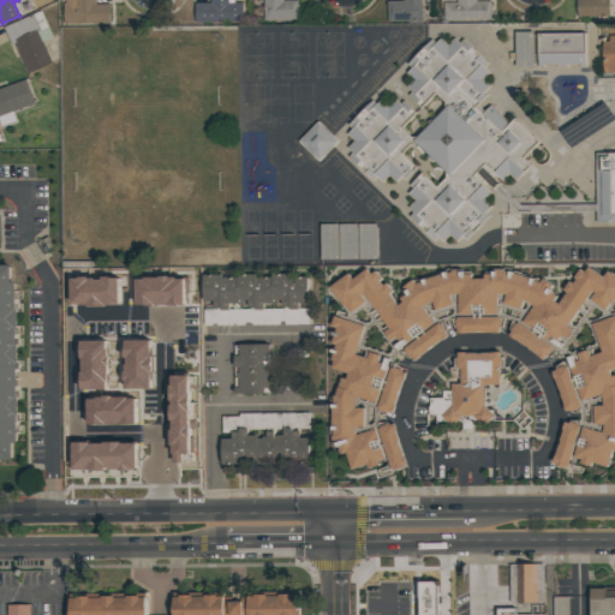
[(109,4),(111,24),(93,24),(64,24),(64,3),(65,3),(65,0),(96,0),(96,4),(109,4)]
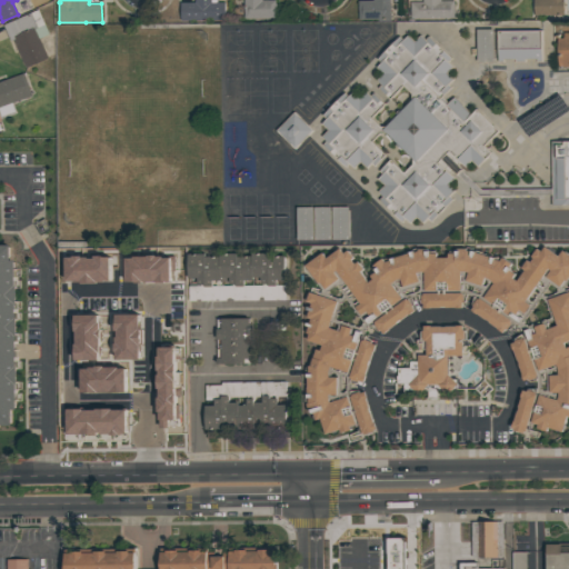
[(181,21),(180,3),(195,2),(195,0),(218,0),(218,2),(225,2),(226,21),(181,21)]
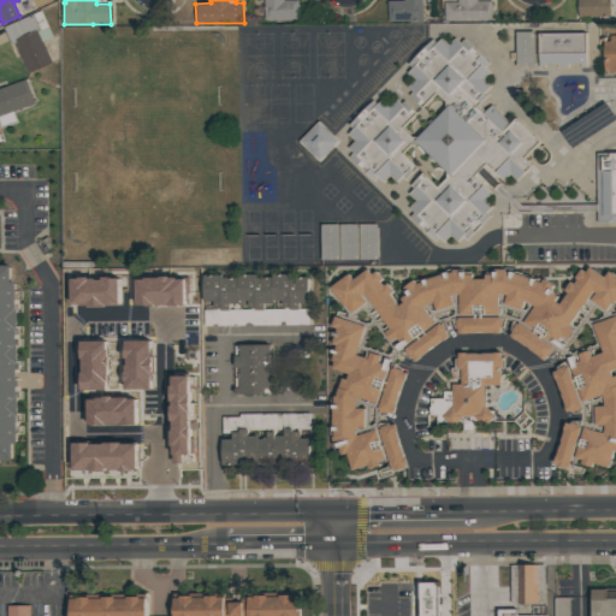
[(298,0),(298,5),(301,5),(301,16),(298,16),(298,19),(265,19),(264,0),(298,0)]
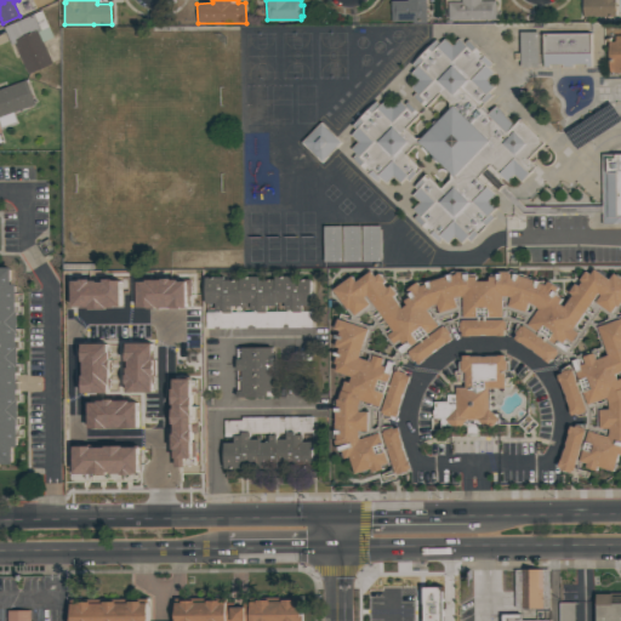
[(426,0),(427,24),(412,24),(412,22),(392,22),(391,1),(408,1),(408,0),(426,0)]
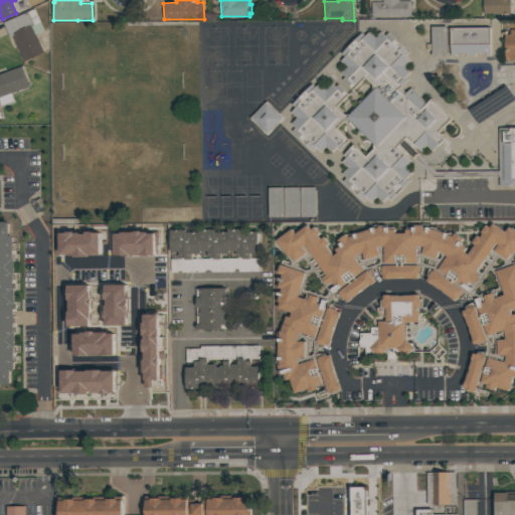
[(383,2),(383,0),(398,0),(399,1),(410,1),(410,3),(411,3),(411,12),(411,16),(372,17),(371,2),(383,2)]
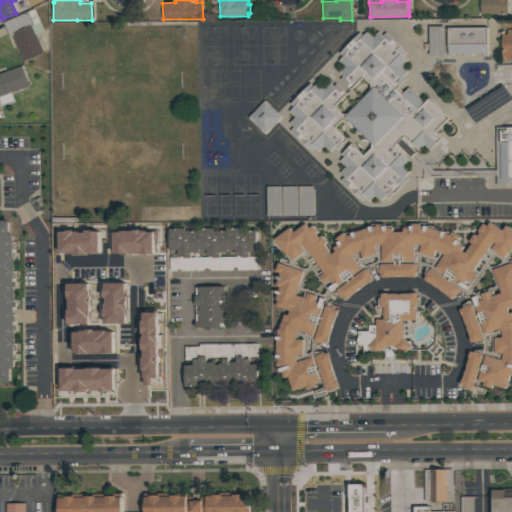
[(480,0),(508,0),(508,14),(480,14),(480,0)]
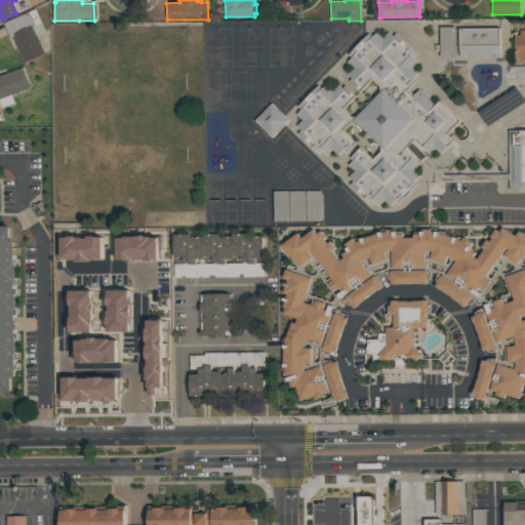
[(6,22),(22,64),(45,54),(38,35),(45,33),(37,10),(6,22)]
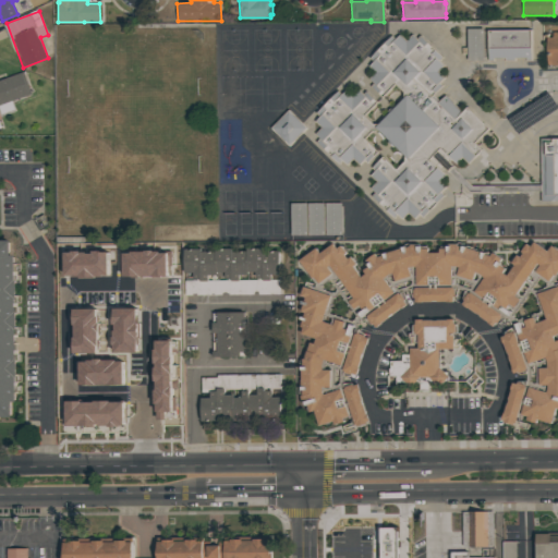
[(468,29),(468,59),(484,58),(483,29),(468,29)]
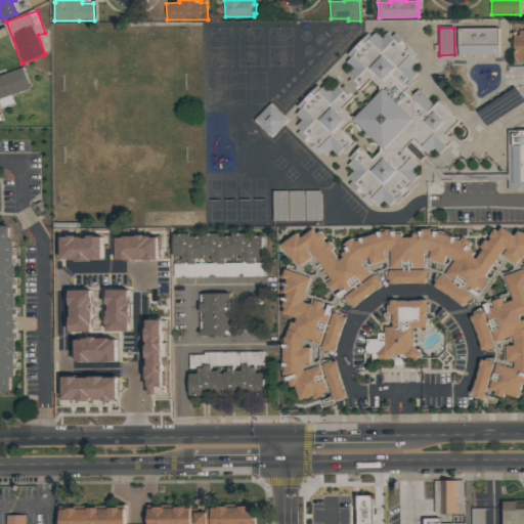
[(499,29),(459,29),(460,56),(499,55),(499,29)]
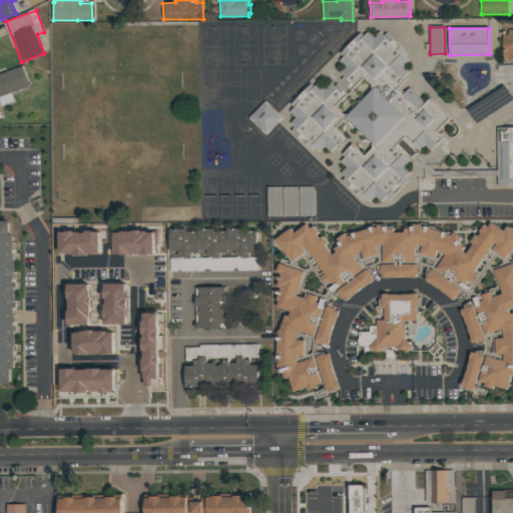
[(512,60),(512,30),(503,31),(503,60),(512,60)]
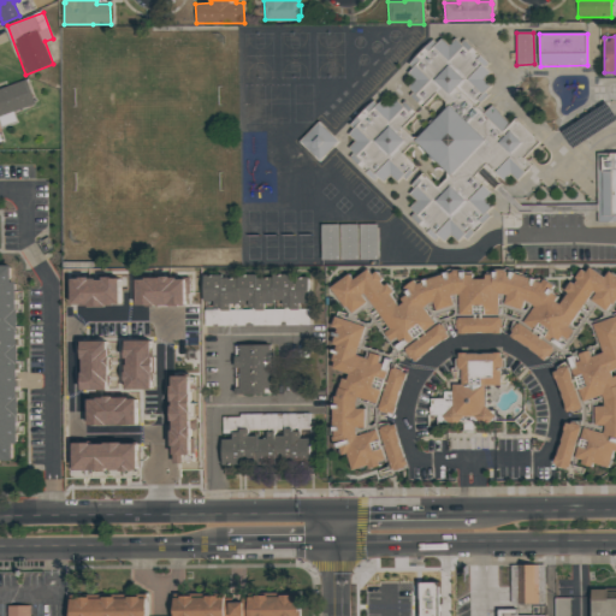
[(543,142),(496,110),(477,110),(489,94),(487,58),(462,41),(452,41),(450,45),(444,41),(428,41),(410,67),(412,99),(422,107),(433,93),(446,101),(415,146),(446,169),(446,177),(439,187),(421,175),(412,188),(413,221),(438,240),(472,238),(489,214),(489,199),(495,190),(503,196),(503,184),(509,176),(516,181),(543,142)]
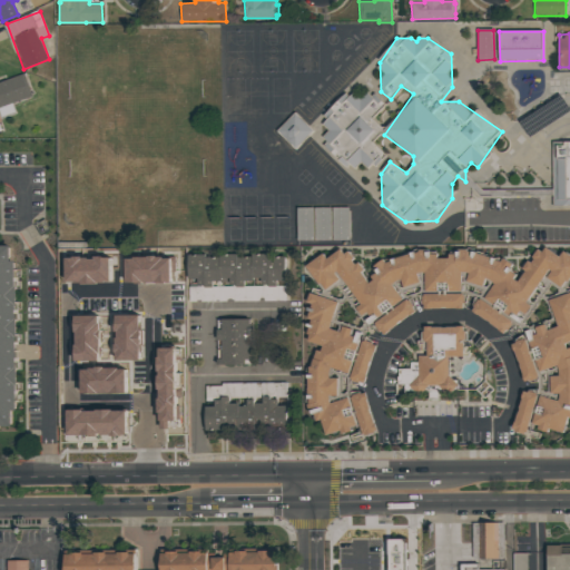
[(15,112),(12,104),(32,97),(25,74),(0,80),(0,114),(1,117),(15,112)]
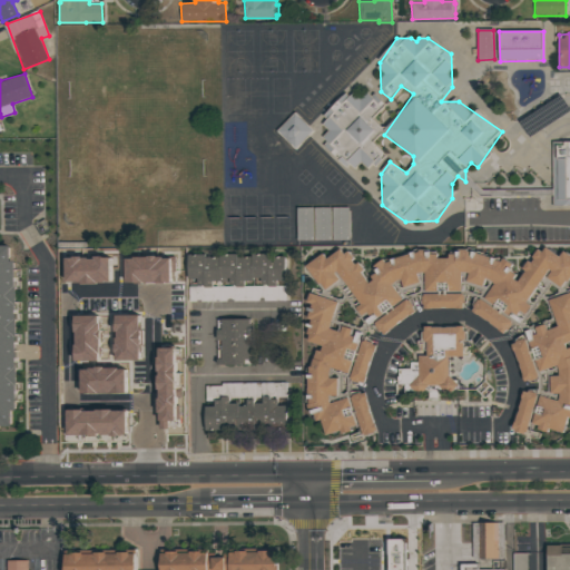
[(352,172),(361,163),(370,170),(385,155),(372,141),(383,129),(373,118),(385,106),(369,89),(360,97),(352,89),(323,117),(326,120),(322,125),(331,134),(322,143),(352,172)]
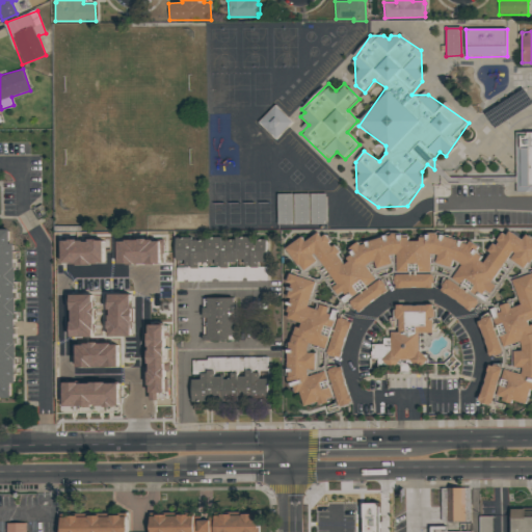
[(516,191),(531,190),(531,133),(515,134),(516,191)]
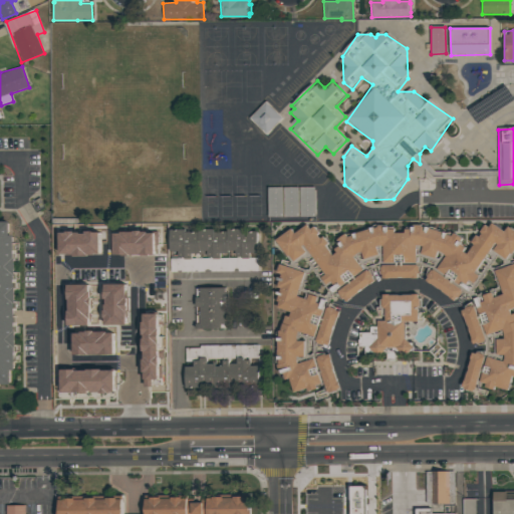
[(299,217),(298,187),(284,187),(284,217),(299,217)]
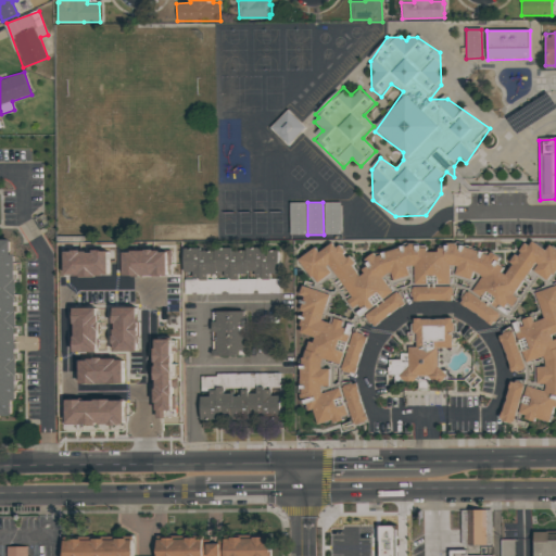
[(290,203),(290,235),(306,235),(306,203),(290,203)]
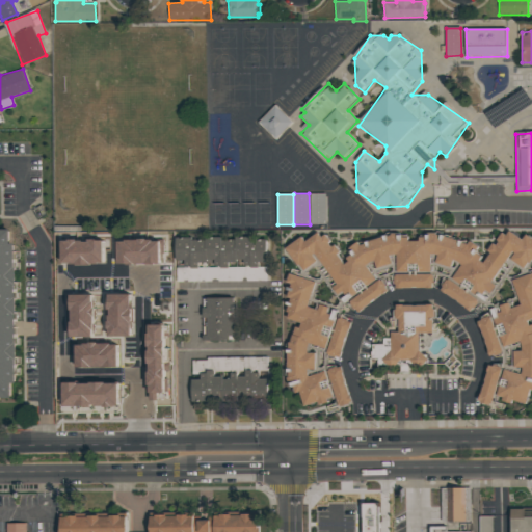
[(326,194),(311,194),(311,224),(326,224),(326,194)]
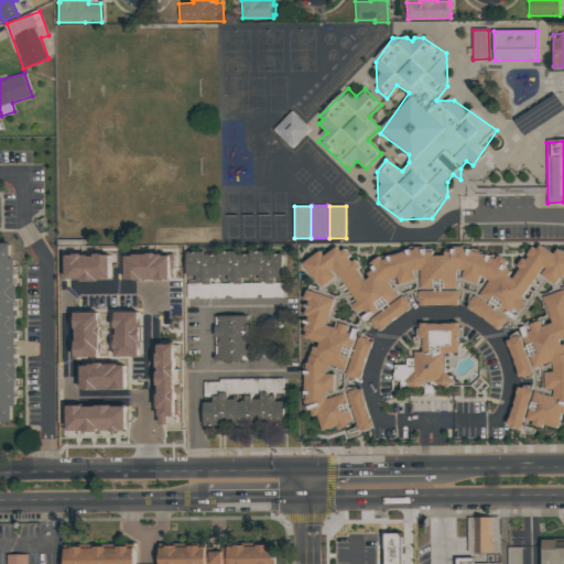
[(0,422),(13,422),(13,407),(18,407),(17,258),(12,258),(12,242),(0,242),(0,422)]
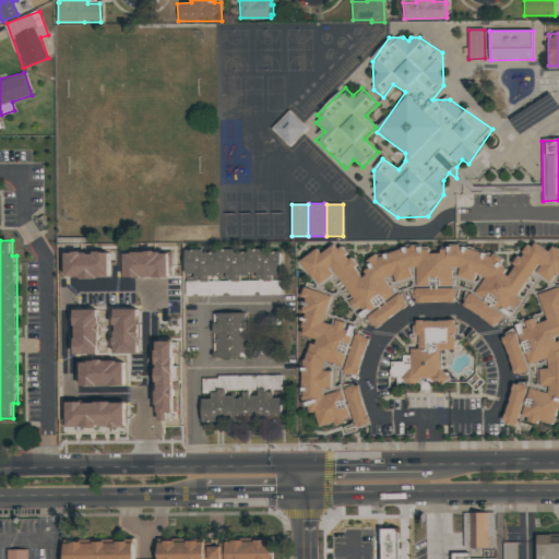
[(490,248),(370,253),(364,278),(345,251),(295,252),(318,286),(334,274),(373,330),(406,307),(384,275),(412,282),(412,270),(415,266),(416,304),(455,301),(453,266),(459,268),(459,277),(474,282),(476,273),(485,277),(475,295),(470,292),(462,306),(499,329),(533,272),(554,284),(558,274),(558,250),(551,247),(525,248),(509,274),(490,248)]
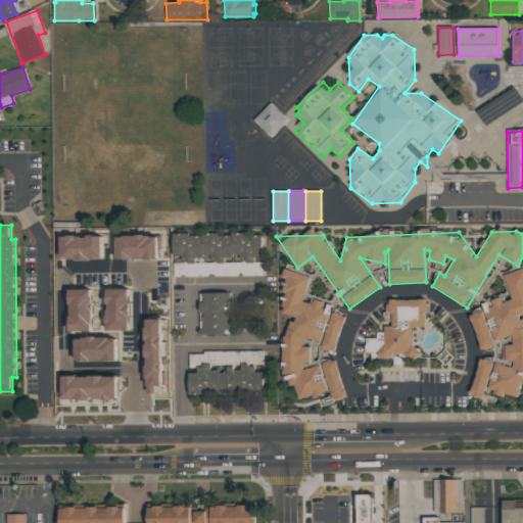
[(263,276),(263,259),(263,233),(173,235),(174,256),(182,255),(182,264),(174,264),(175,278),(263,276)]
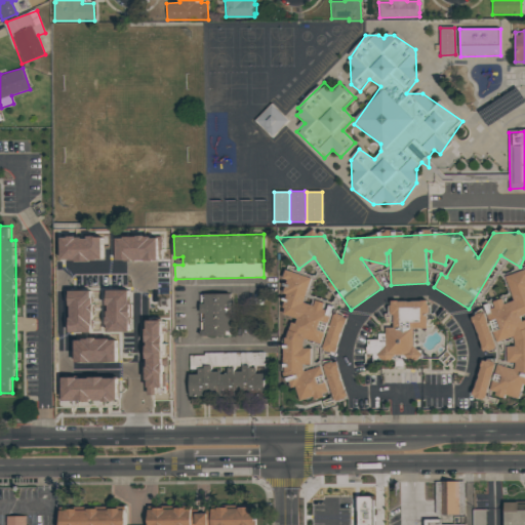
[(482,360),(473,397),(485,400),(487,392),(519,400),(523,385),(524,384),(524,320),(519,319),(524,316),(524,268),(509,275),(511,303),(503,303),(501,298),(494,301),(491,315),(481,313),(471,317),(485,352),(494,352),(496,341),(516,339),(514,347),(507,347),(508,362),(514,364),(515,369),(500,365),(495,367),(493,362),(482,360)]
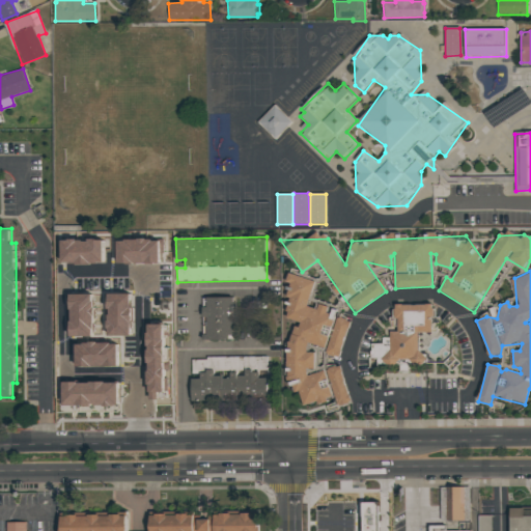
[(288,319),(306,324),(294,327),(285,358),(294,391),(300,393),(304,407),(333,398),(326,370),(314,373),(317,362),(315,354),(306,352),(309,343),(327,348),(326,355),(336,358),(340,356),(352,316),(318,307),(307,309),(315,281),(288,274),(285,283),(290,284),(288,291),(292,306),(285,307),(288,319)]
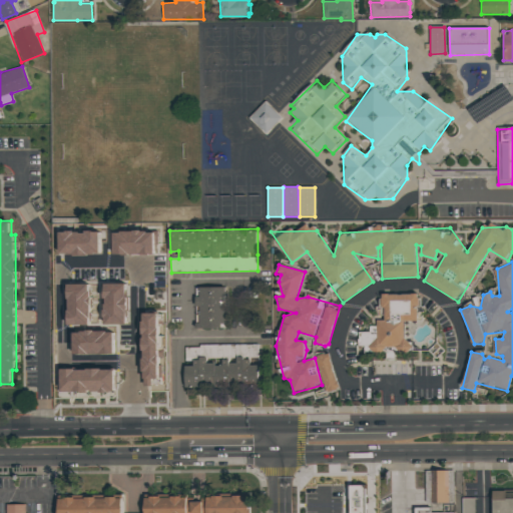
[(225,329),(226,288),(196,287),(195,307),(201,307),(200,318),(197,318),(196,329),(225,329)]
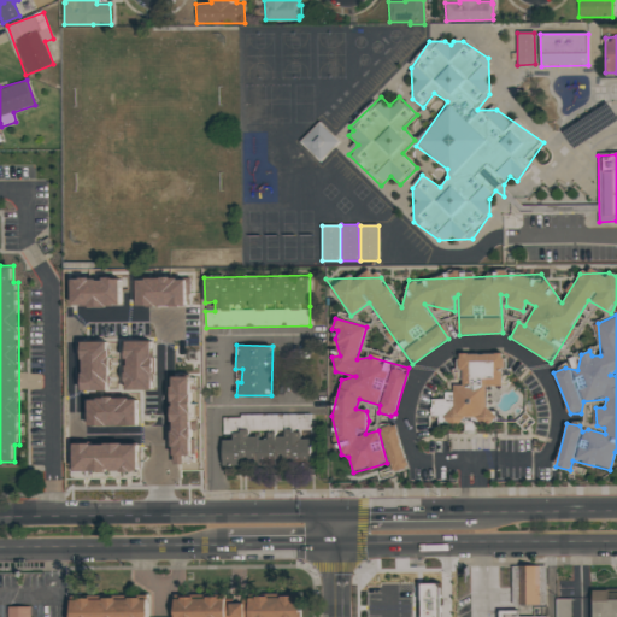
[(504,387),(504,354),(459,353),(459,388),(444,388),(444,399),(430,399),(430,417),(438,417),(438,424),(493,425),(493,409),(486,409),(486,386),(504,387)]
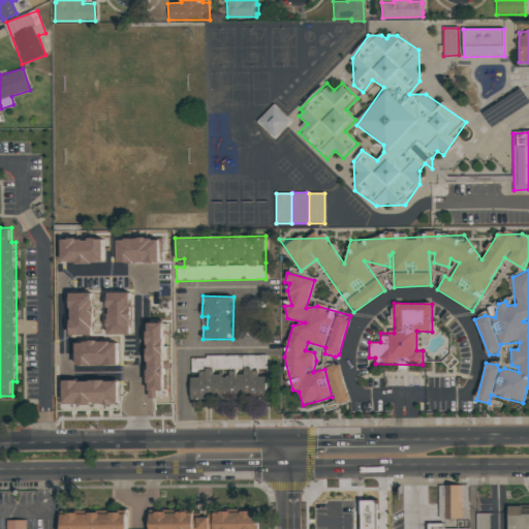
[(192,399),(268,398),(268,376),(258,376),(258,369),(266,369),(266,355),(191,356),(191,375),(192,399)]
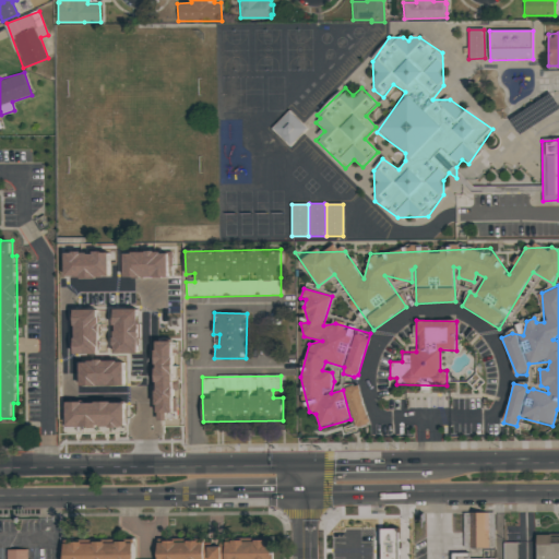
[(344,389),(357,428),(370,424),(358,384),(344,389)]
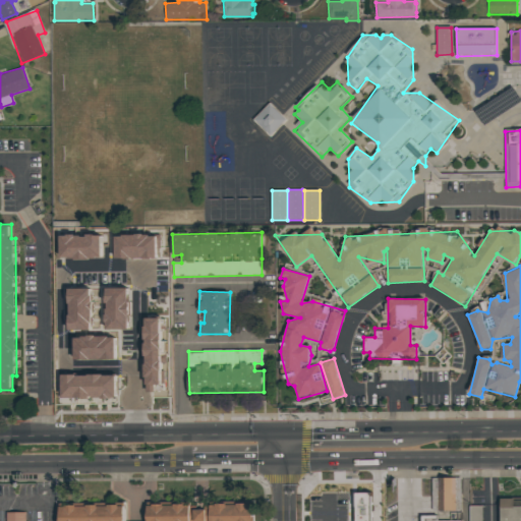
[(460,478),(431,478),(432,511),(461,511),(460,478)]
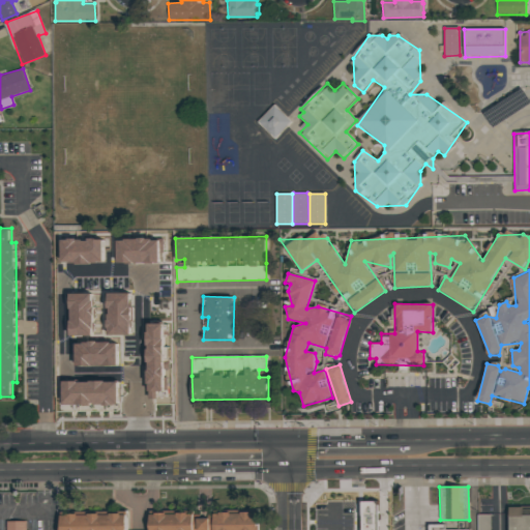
[(360,502),(361,529),(386,529),(386,520),(379,520),(378,501),(360,502)]
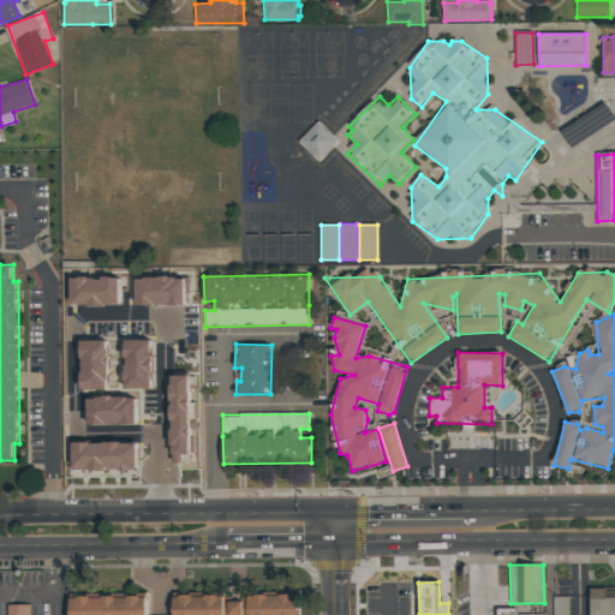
[(614,614),(614,587),(590,589),(590,614),(614,614)]
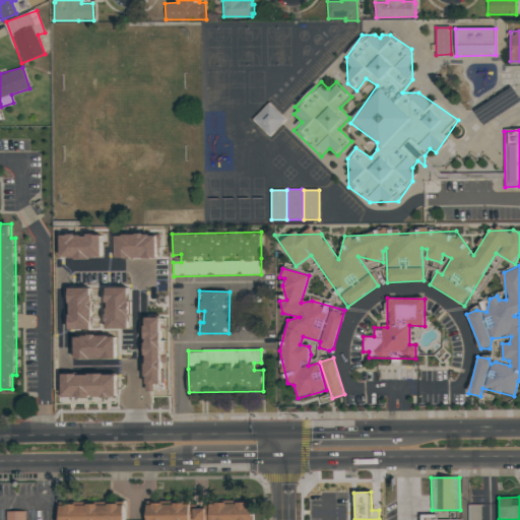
[(124,519),(124,504),(59,505),(59,519),(124,519)]
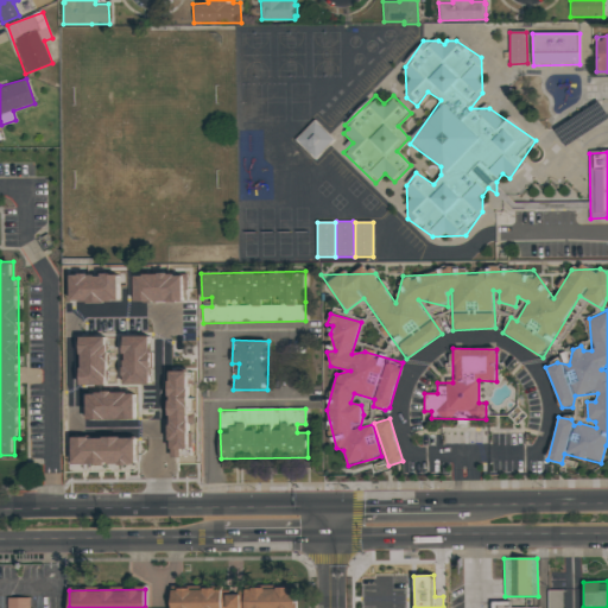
[(297,607),(297,589),(227,590),(227,589),(172,589),(171,607),(297,607)]
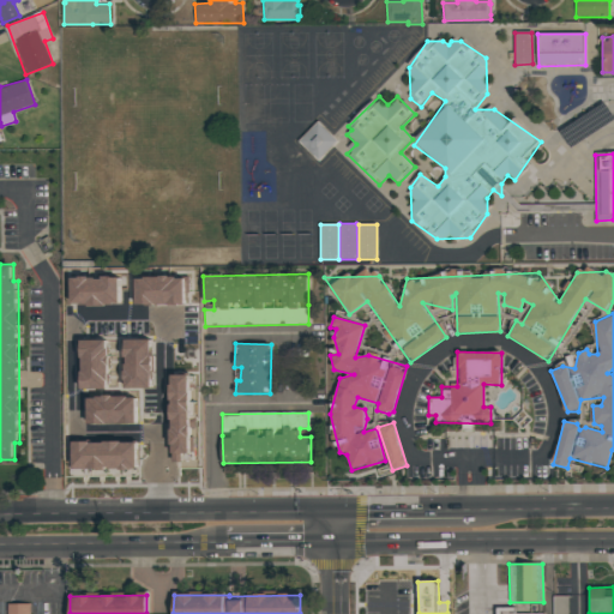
[(567,613),(569,596),(553,596),(552,613),(567,613)]
